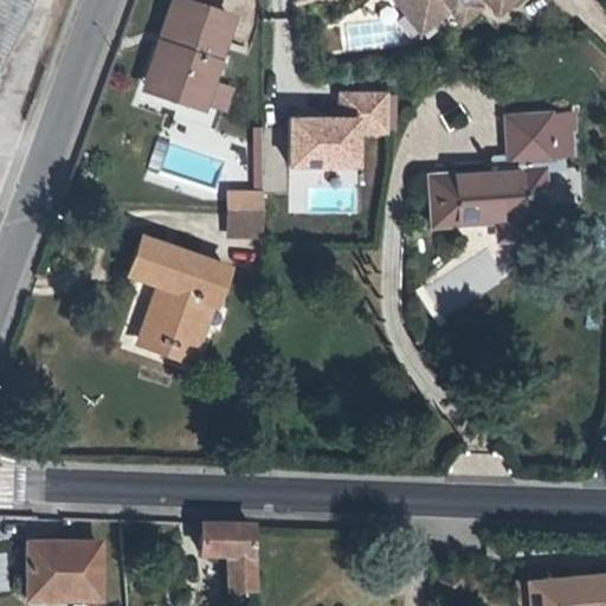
[(0,0),(0,39),(19,0),(0,0)]
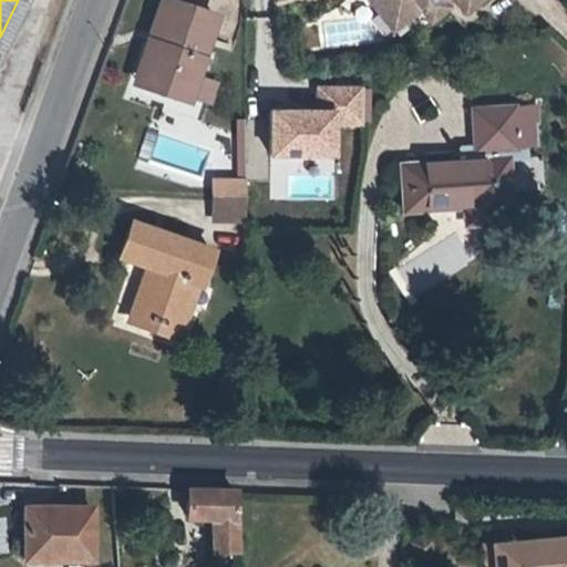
[(187,98),(188,94),(195,75),(215,16),(168,0),(161,0),(151,31),(158,33),(143,81),(187,98)]
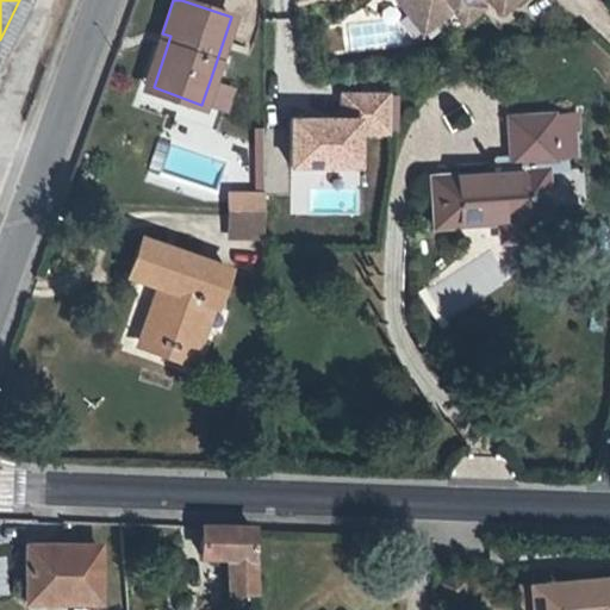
[(423,0),(427,0),(441,17),(452,8),(462,23),(481,7),(478,2),(475,0),(489,0),(499,13),(515,0),(397,0),(408,13),(423,0)]
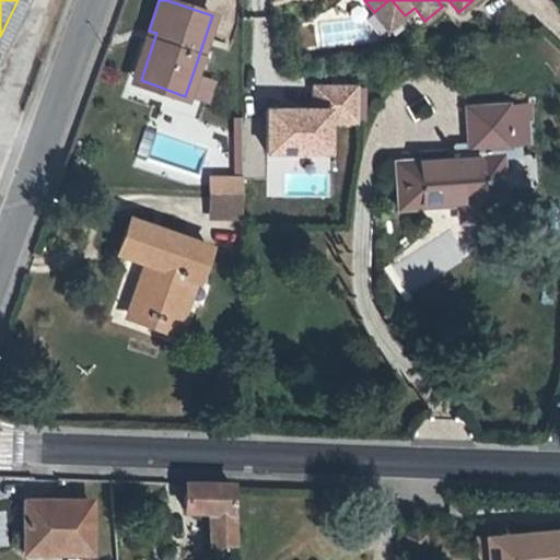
[(405,15),(392,0),(388,0),(374,12),(387,30),(405,15)]
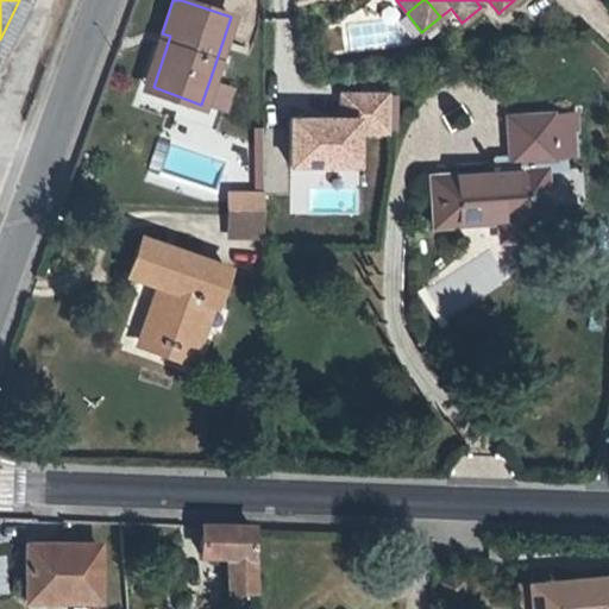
[(170,36),(162,33),(145,85),(154,87),(170,36)]
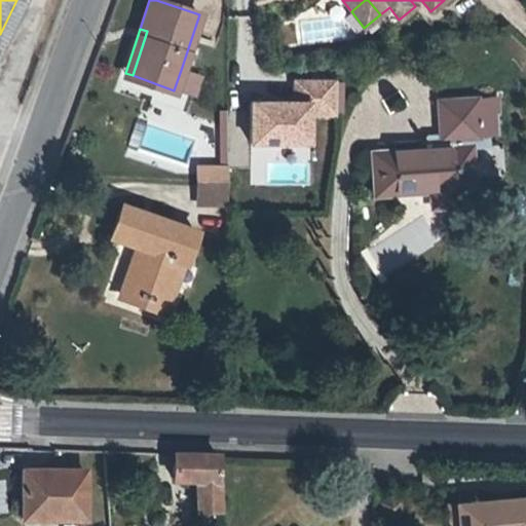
[(181,70),(175,87),(192,94),(198,76),(181,70)]
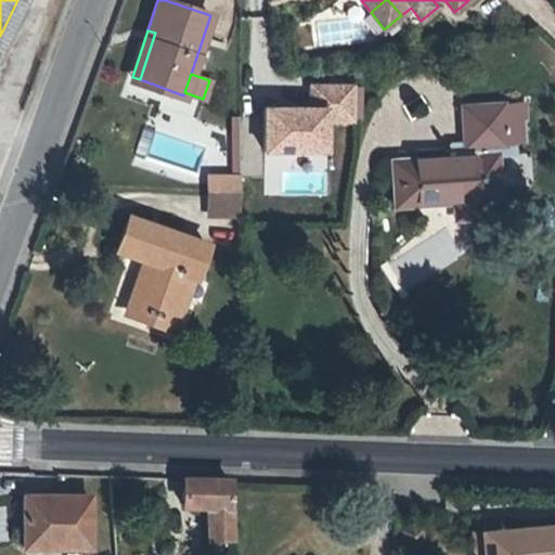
[(308,84),(308,106),(262,106),(261,159),(328,159),(328,124),(361,124),(361,84),(308,84)]
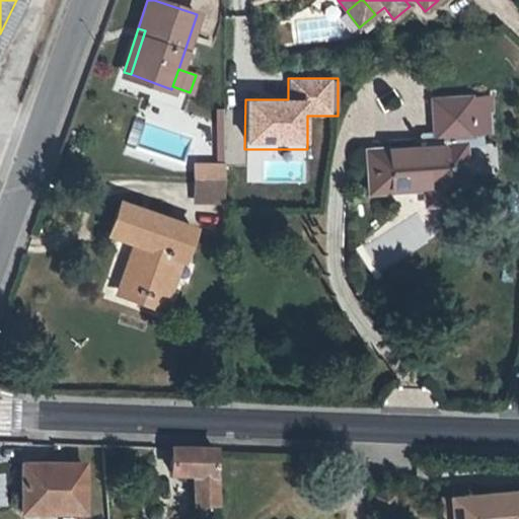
[(489,95),(468,97),(470,135),(491,133),(489,95)]
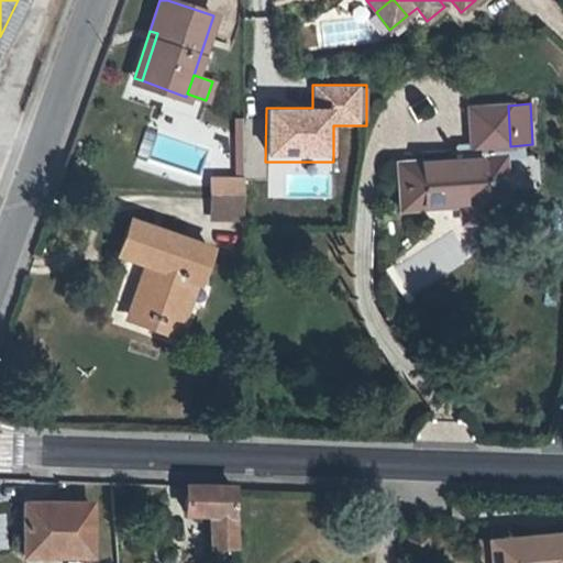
[(500,146),(510,146),(508,106),(467,108),(470,148),(500,146)]
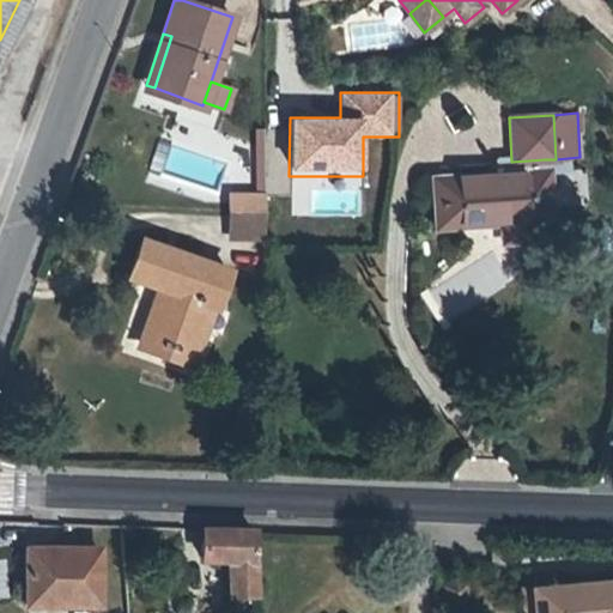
[(511,162),(513,174),(545,171),(545,159),(511,162)]
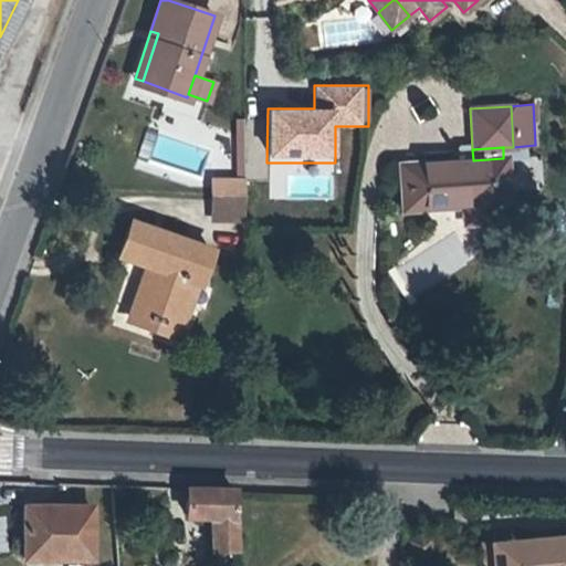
[(473,160),(401,165),(404,208),(462,205),(463,222),(507,219),(503,158),(473,160)]
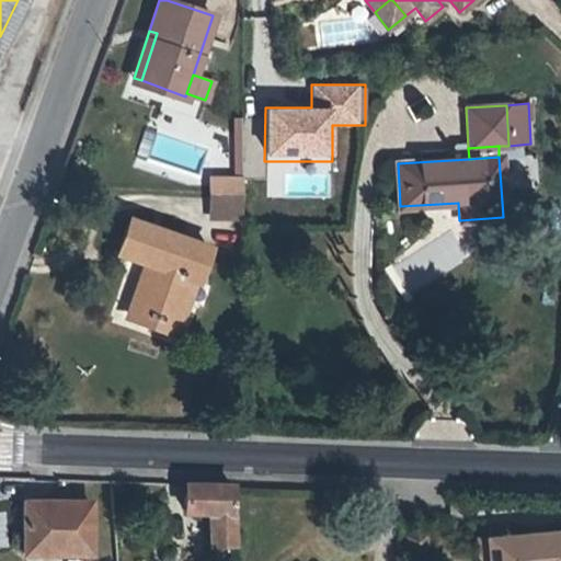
[(209,176),(208,191),(213,191),(241,192),(241,178),(209,176)]
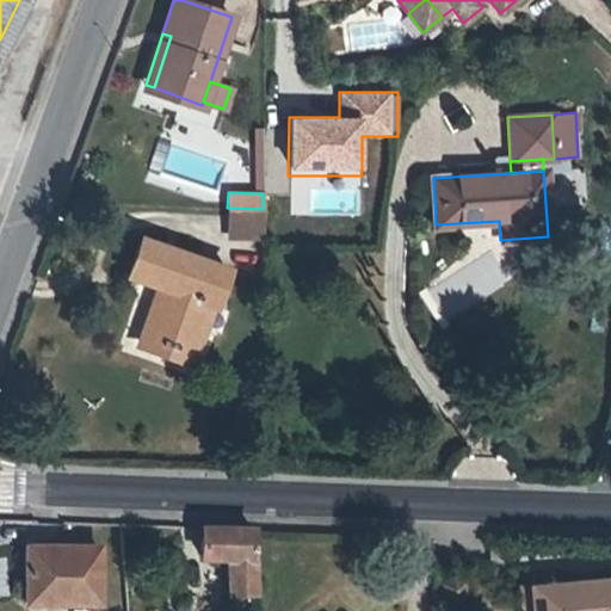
[(232,208),(230,226),(261,227),(263,209),(232,208)]
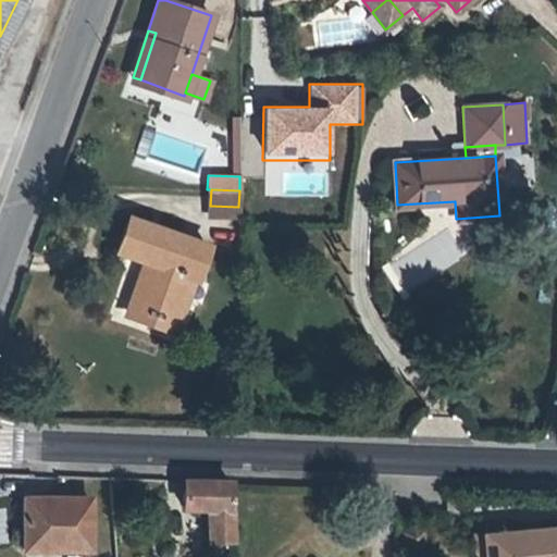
[(144,261),(128,304),(146,309),(145,312),(159,318),(160,313),(177,320),(193,277),(195,279),(207,246),(128,218),(116,250),(144,261)]
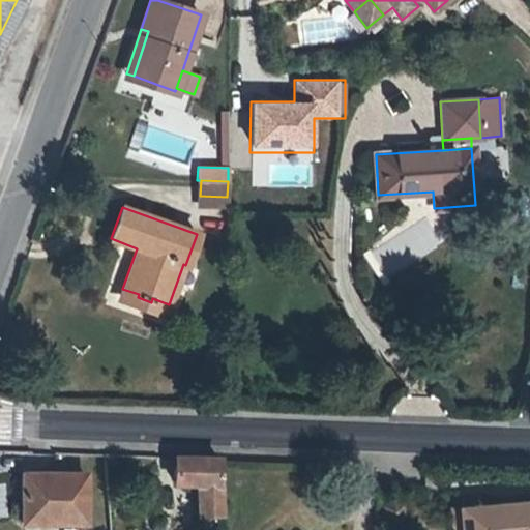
[(165,316),(169,304),(152,298),(151,302),(138,297),(139,294),(122,289),(118,299),(165,316)]
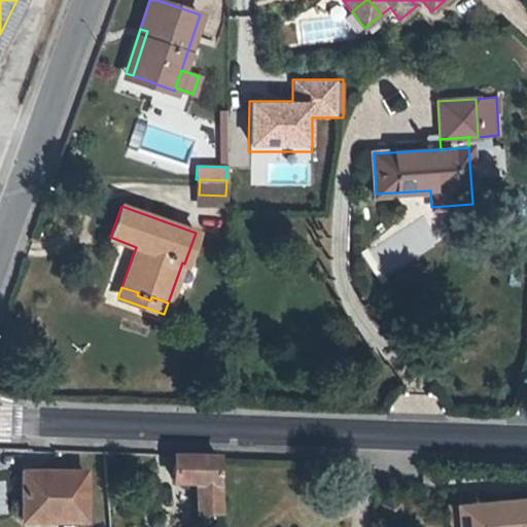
[(195,481),(197,514),(213,514),(213,518),(220,518),(217,480),(216,480),(216,456),(173,455),(172,480),(195,481)]
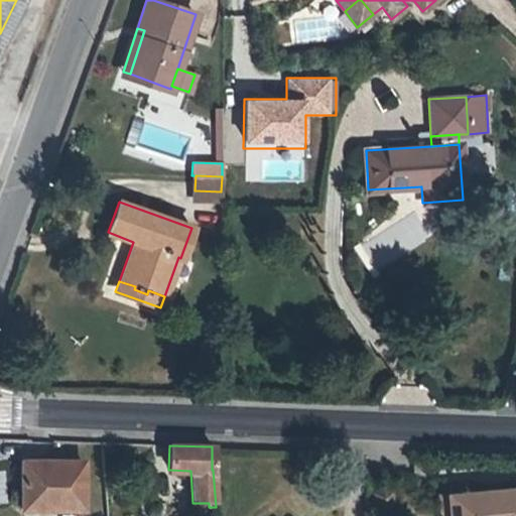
[(21,462),(21,502),(51,502),(51,509),(83,509),(83,465),(51,465),(51,462),(21,462)]
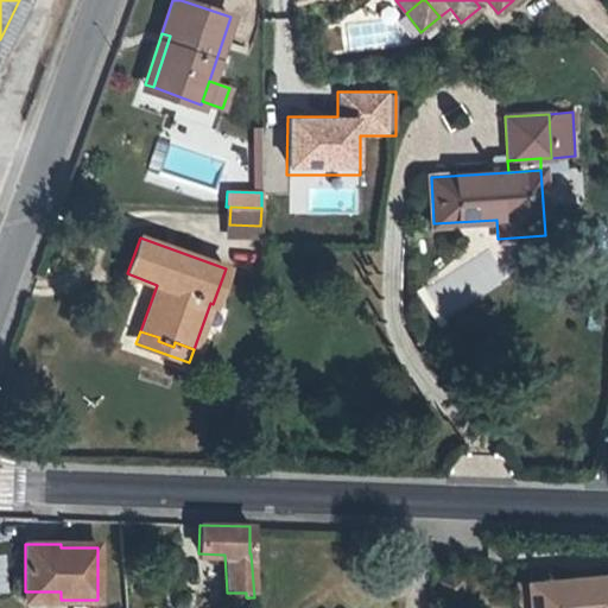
[(607,607),(607,575),(539,582),(540,607),(607,607)]
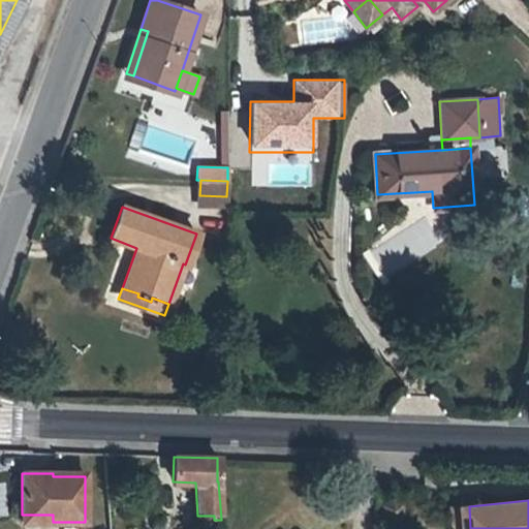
[(470,528),(469,506),(459,507),(461,527),(453,528),(470,528)]
